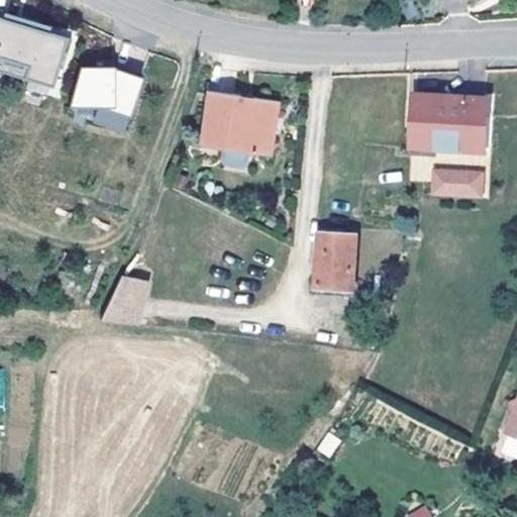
[(74,38),(0,14),(0,62),(2,57),(28,65),(24,77),(29,79),(46,85),(53,87),(65,49),(70,52),(74,38)]
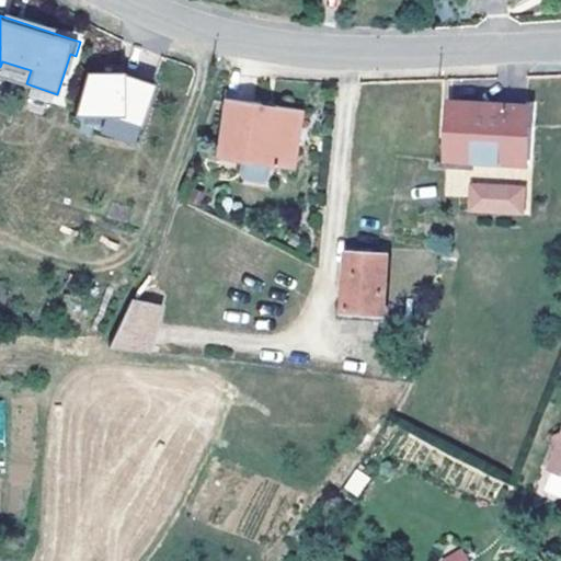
[(118,69),(83,75),(70,121),(103,115),(138,125),(151,82),(119,73),(118,69)]
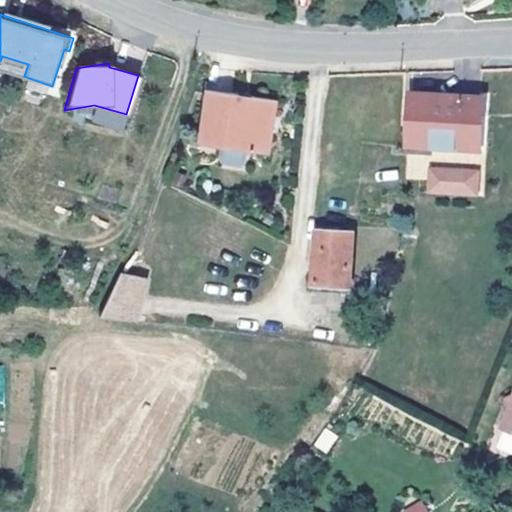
[(46,84),(29,78),(26,89),(43,94),(46,84)]
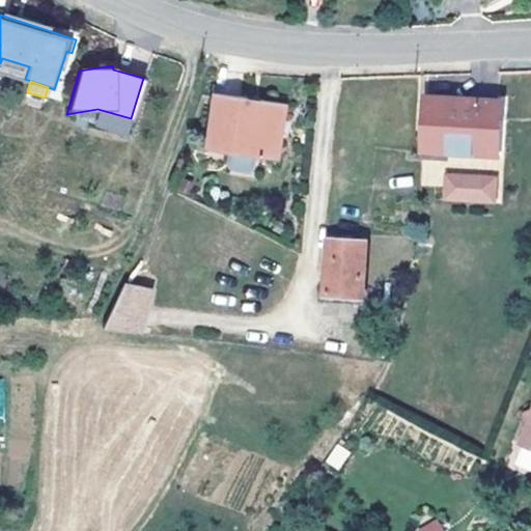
[(286,104),(211,92),(203,148),(278,160),(286,104)]
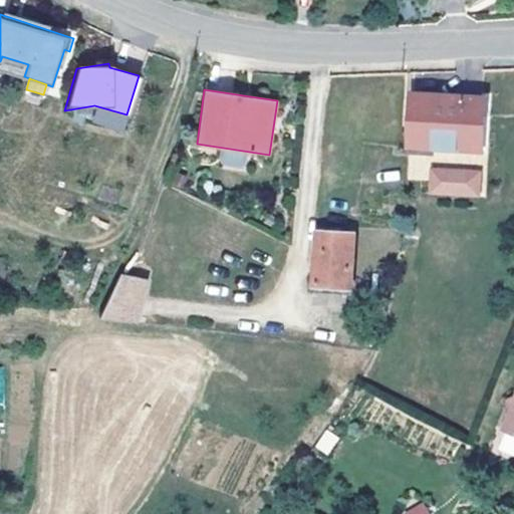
[(438,92),(438,95),(437,103),(460,103),(460,97),(460,94),(438,92)]
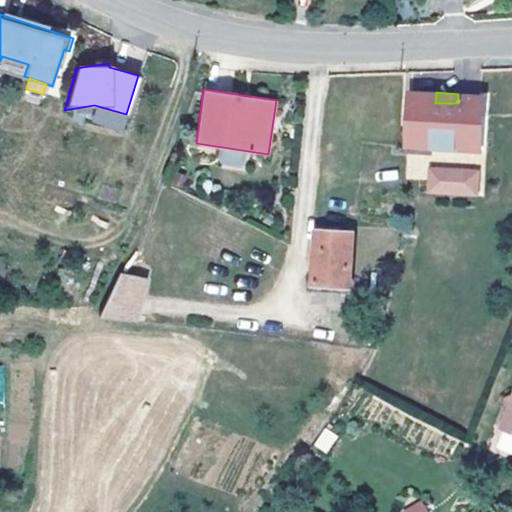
[(436,95),(411,95),(408,146),(482,150),(484,98),(458,97),(458,103),(435,103),(436,95)]
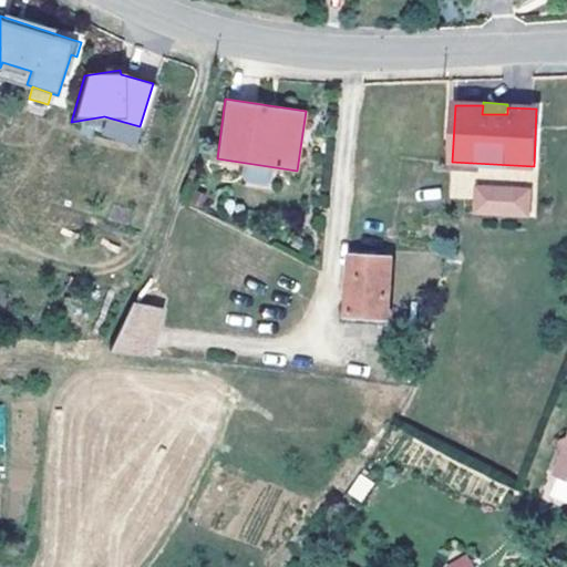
[(104,116),(71,122),(70,127),(134,146),(140,126),(104,116)]
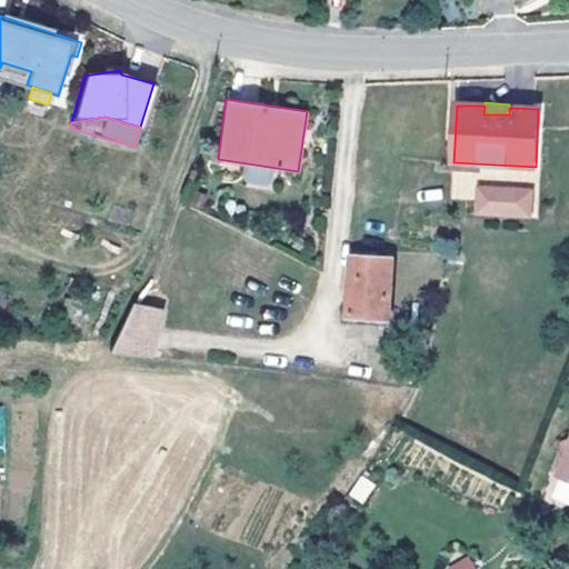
[(492,189),(480,189),(480,213),(532,215),(532,193),(532,190),(492,189)]
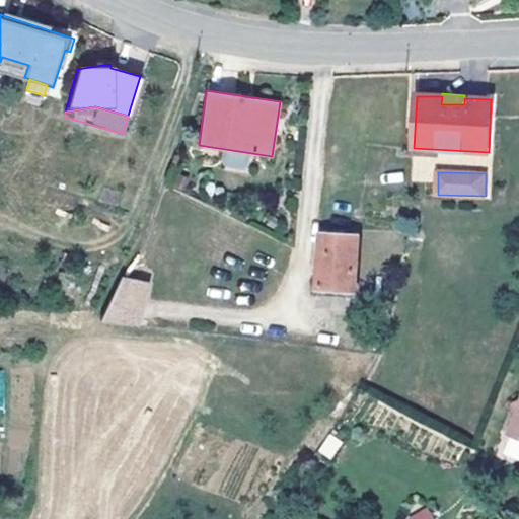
[(417,234),(418,220),(394,218),(393,232),(417,234)]
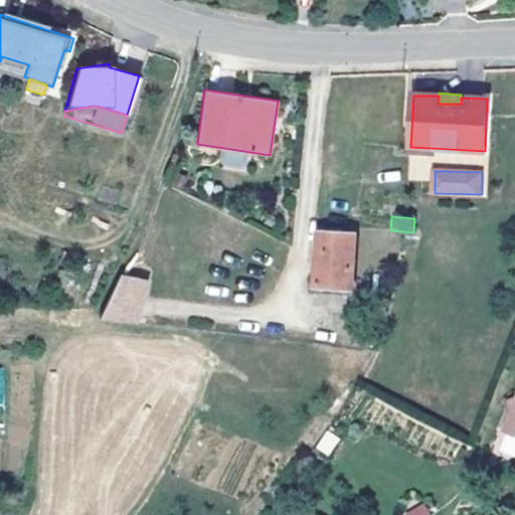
[(355,234),(319,232),(317,285),(352,288),(355,234)]
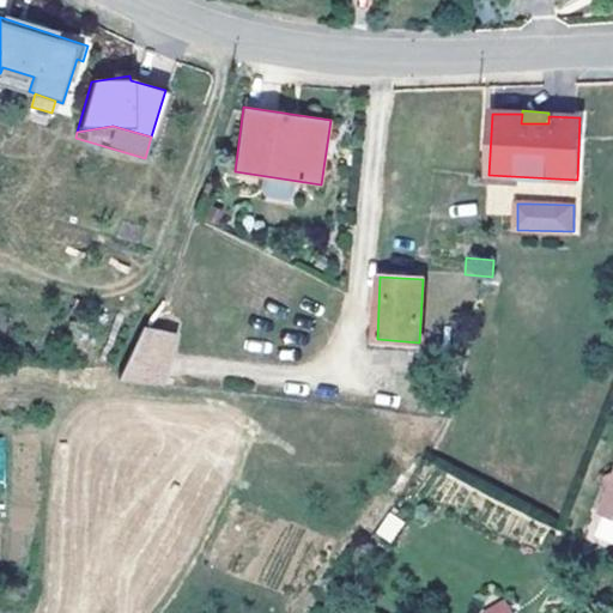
[(175,333),(144,326),(117,378),(161,383),(175,333)]
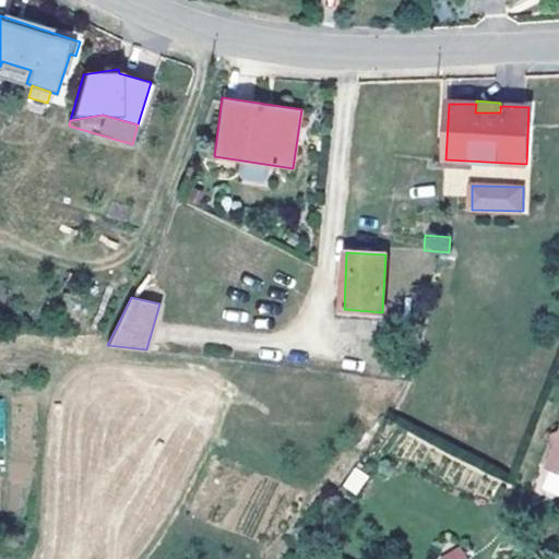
[(558,433),(551,437),(556,445),(548,467),(558,471),(558,433)]
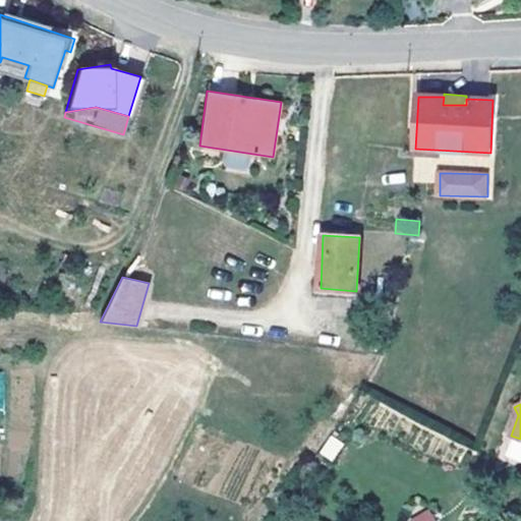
[(333,462),(344,443),(331,435),(319,454),(333,462)]
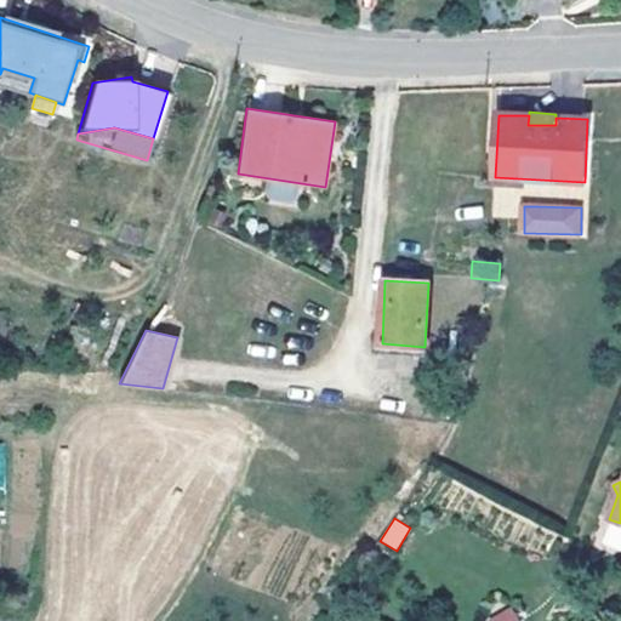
[(517,620),(512,608),(484,619),(485,620),(517,620)]
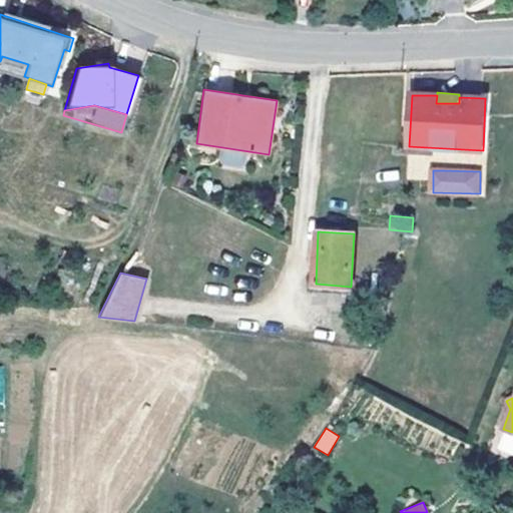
[(9,512),(10,506),(0,504),(0,512),(9,512)]
